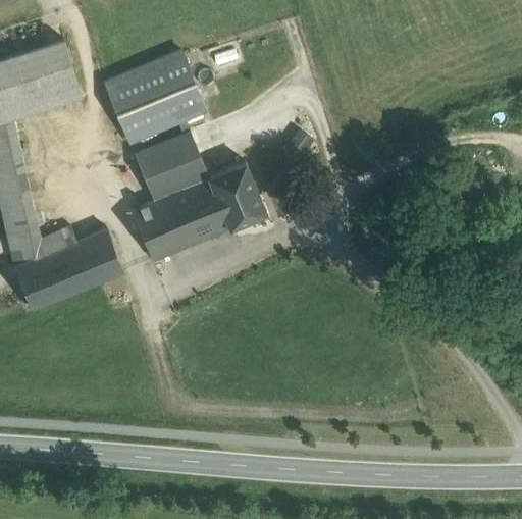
[(71,48),(0,63),(0,125),(13,122),(85,107),(71,48)]
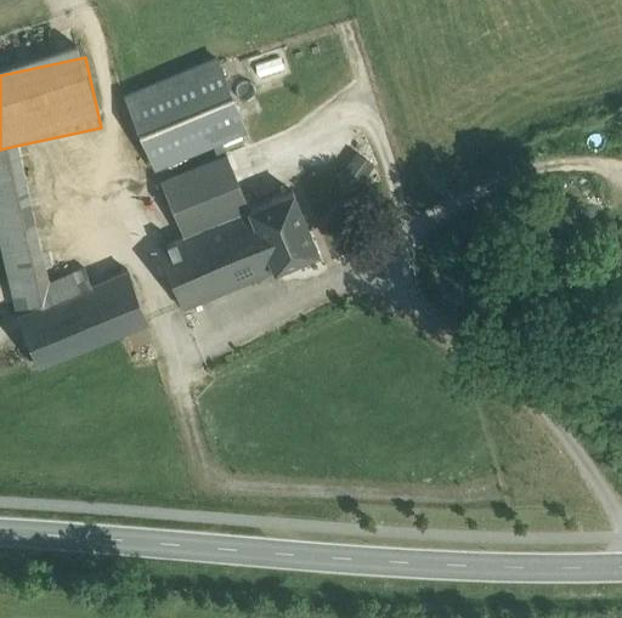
[(215,61),(124,98),(154,171),(246,134),(215,61)]
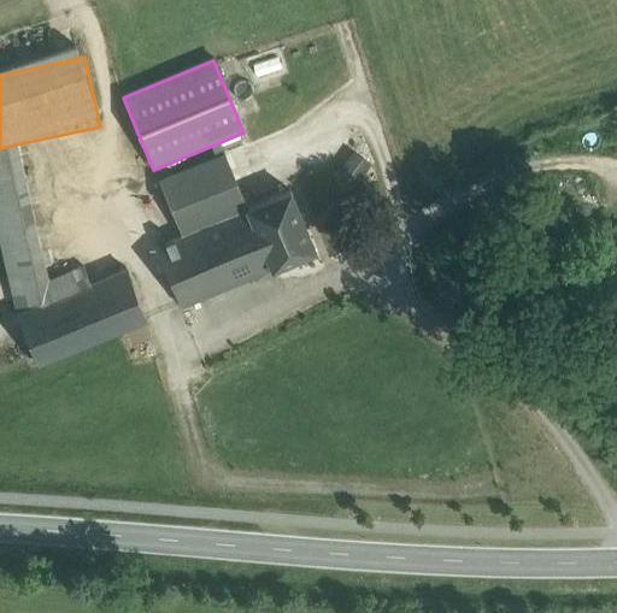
[(89,287),(83,271),(46,286),(16,145),(0,148),(0,243),(17,318),(89,287)]
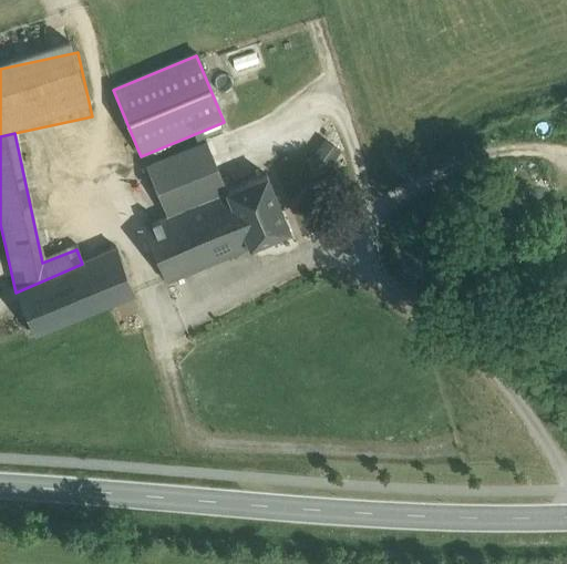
[(328,141),(310,157),(323,173),(342,155),(328,141)]
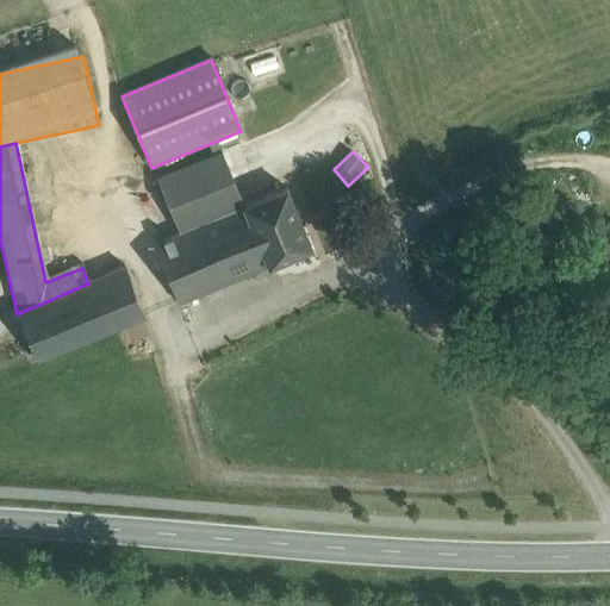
[(222,154),(157,181),(180,235),(244,208),(222,154)]
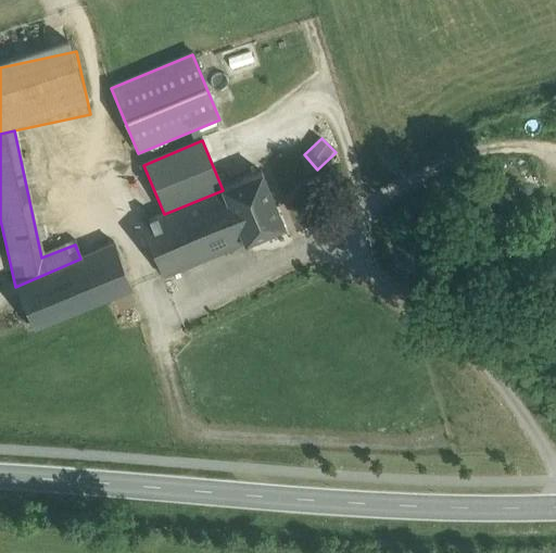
[(261,174),(223,190),(244,247),(285,229),(261,174)]
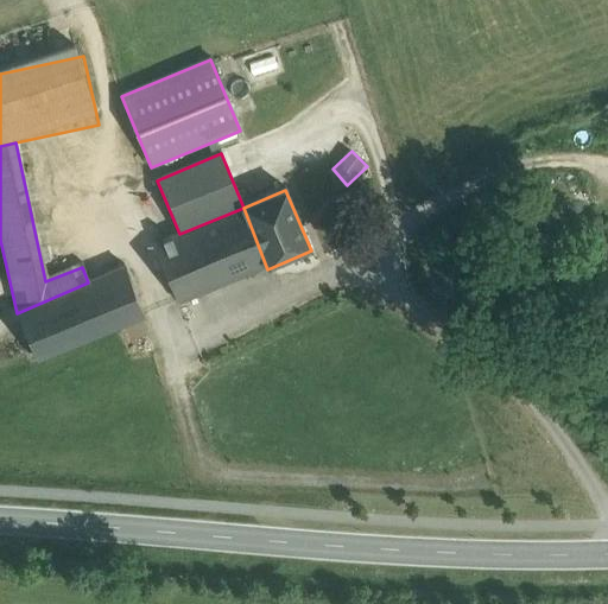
[(179,234),(153,246),(178,306),(267,269),(244,208),(179,234)]
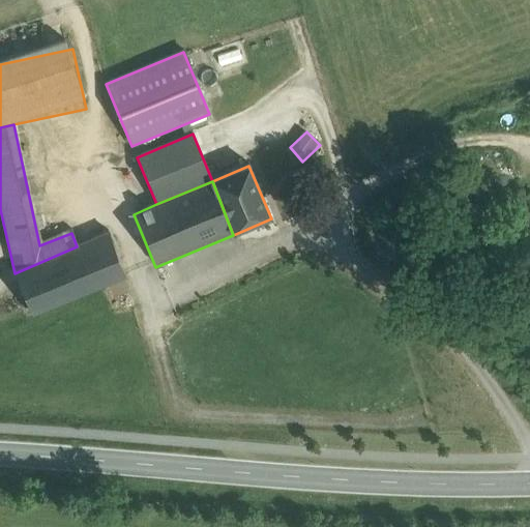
[(77,246),(15,273),(32,318),(126,279),(108,234),(77,246)]
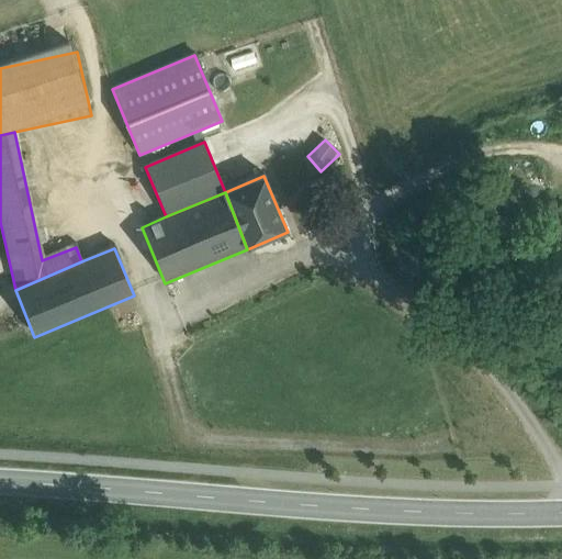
All buildings are outlined.
